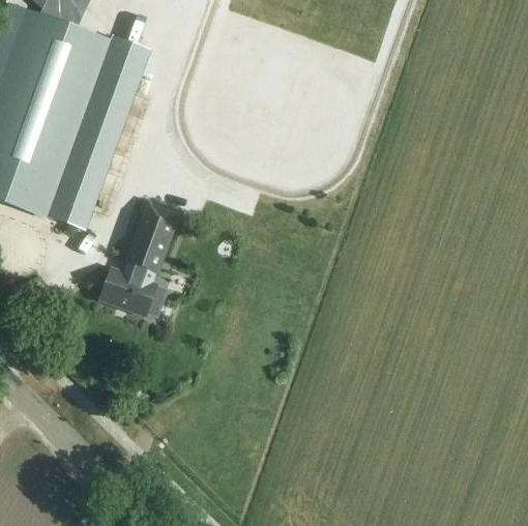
[(123,0),(118,22),(132,26),(139,0),(123,0)]
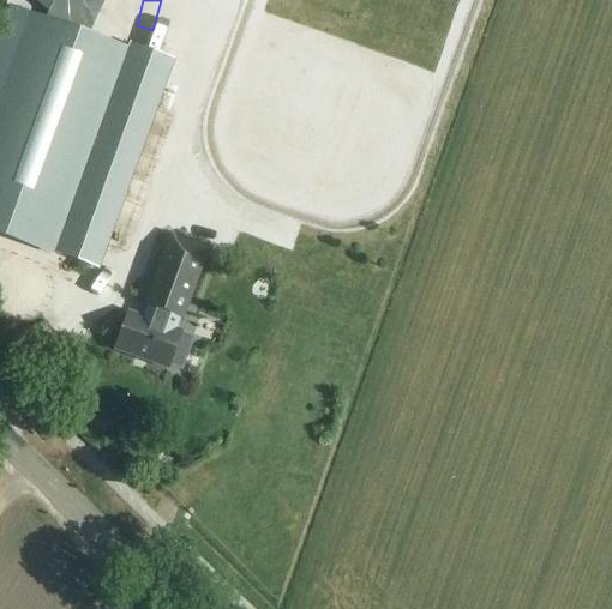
[(132,44),(34,8),(0,102),(0,230),(58,252),(99,266),(174,56),(133,42),(132,44)]
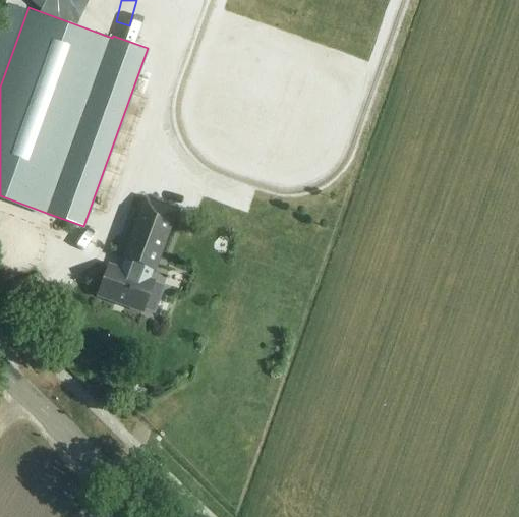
[(195,181),(198,166),(174,162),(172,177),(195,181)]
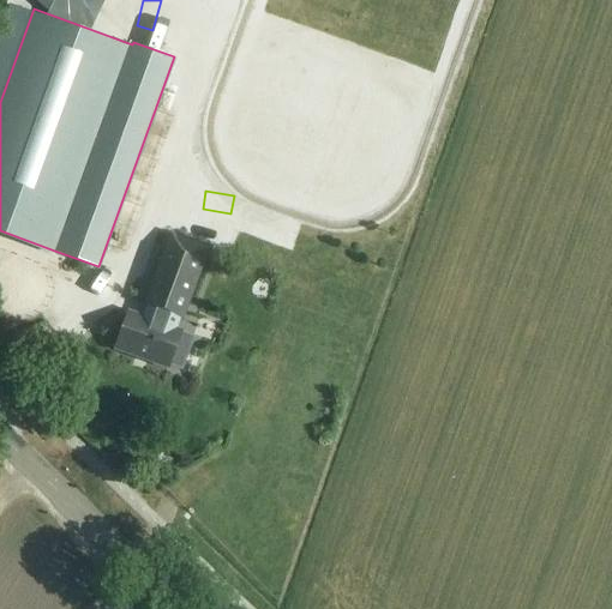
[(172,234),(155,282),(153,287),(147,305),(153,307),(149,317),(149,318),(131,312),(118,348),(118,349),(169,367),(173,359),(186,363),(195,343),(180,338),(183,330),(181,330),(178,327),(181,317),(184,318),(185,315),(209,247),(210,242),(173,229),(172,234)]
